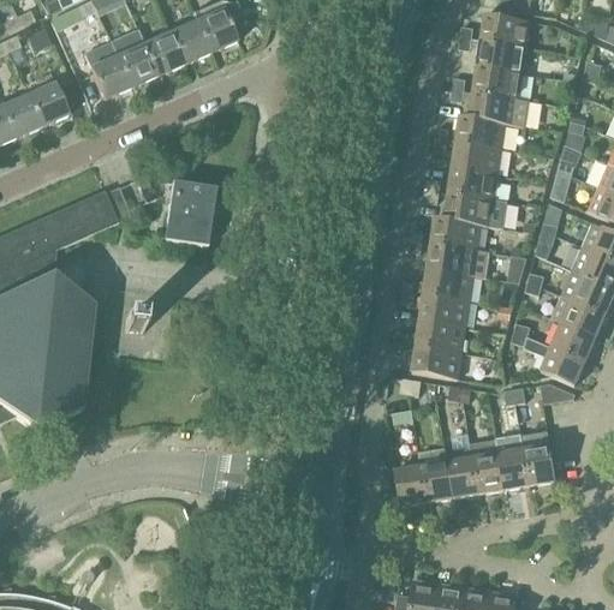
[(99,10),(95,0),(88,0),(77,5),(83,17),(99,10)]
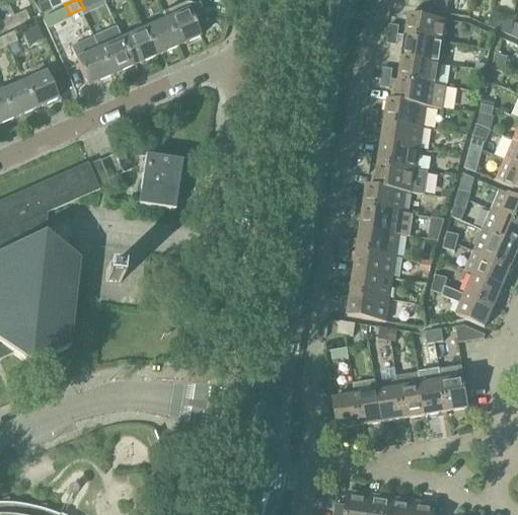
[(80,0),(83,8),(92,4),(92,3),(98,0),(80,0)]
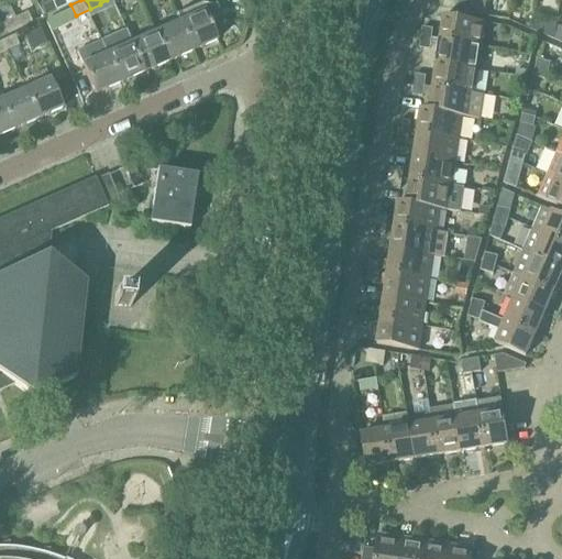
[(176,11),(179,19),(193,47),(218,36),(211,24),(222,19),(216,2),(215,3),(202,0),(176,11)]
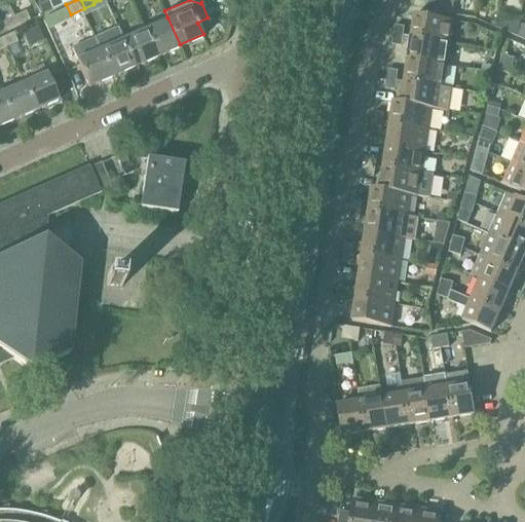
[(14,13),(20,23),(30,17),(26,8),(14,13)]
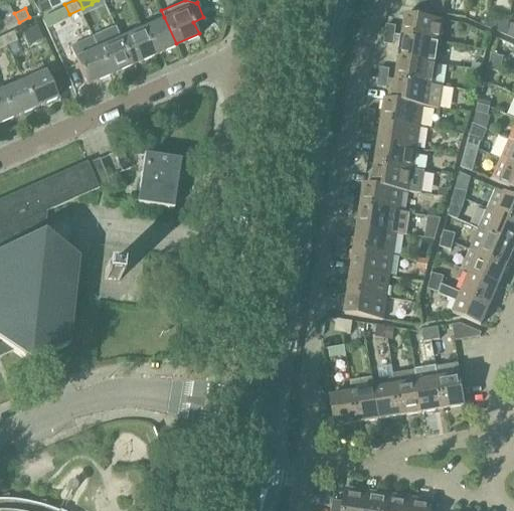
[(406,11),(403,33),(441,39),(445,17),(406,11)]
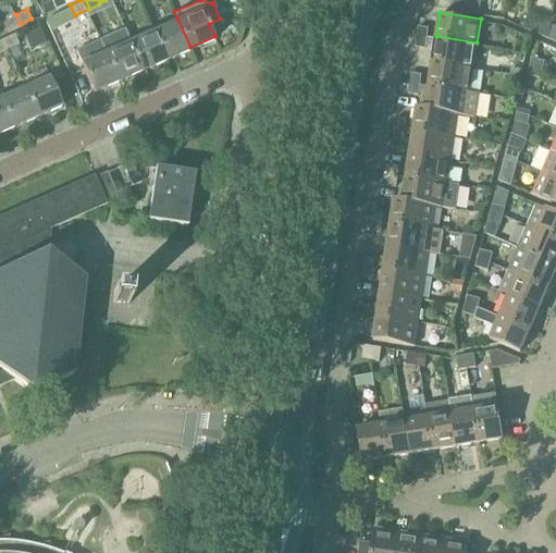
[(9,29),(21,24),(15,14),(3,20),(9,29)]
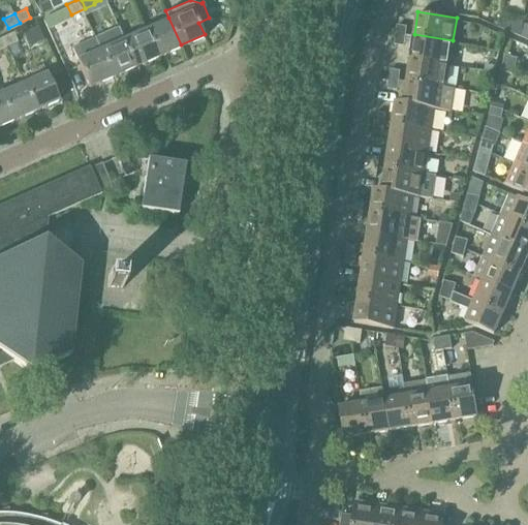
[(168,18),(146,27),(158,55),(181,44),(168,18)]
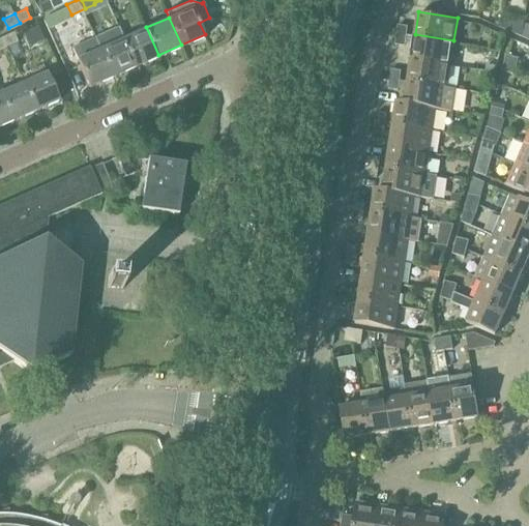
[(397,32),(407,33),(408,24),(399,22),(397,32)]
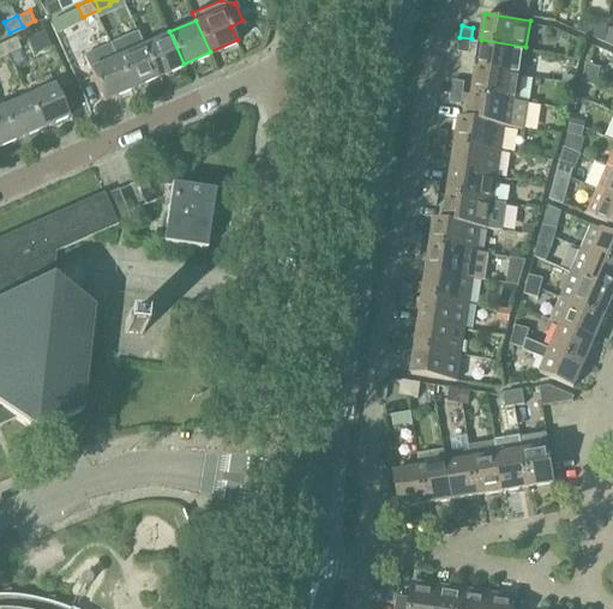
[(143,43),(157,74),(184,64),(169,31),(143,43)]
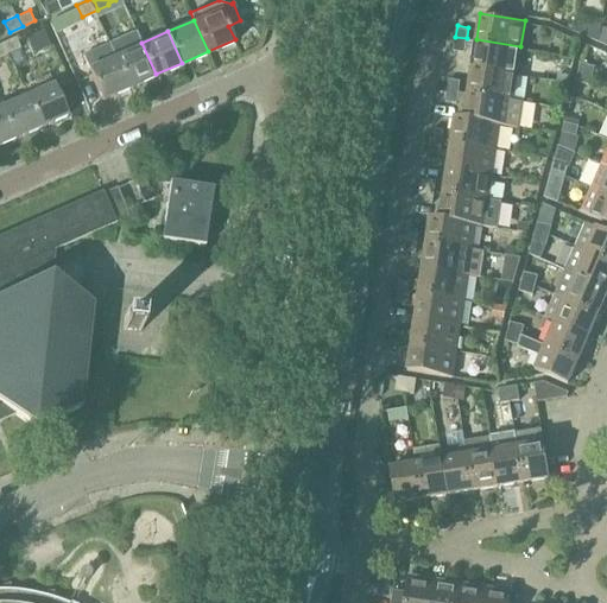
[(2,40),(8,51),(21,45),(16,33),(2,40)]
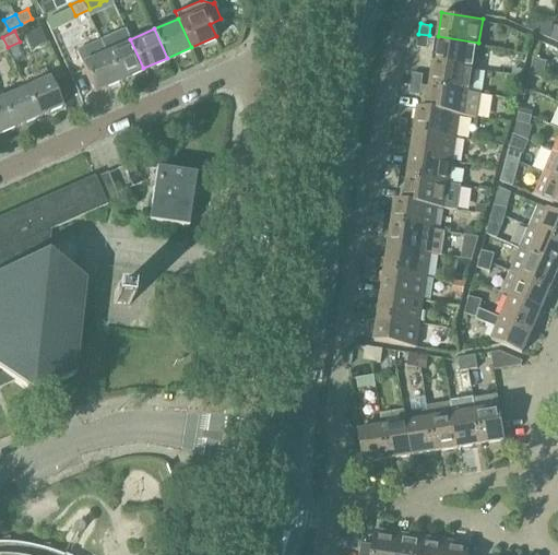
[(429,35),(418,34),(417,44),(427,45),(429,35)]
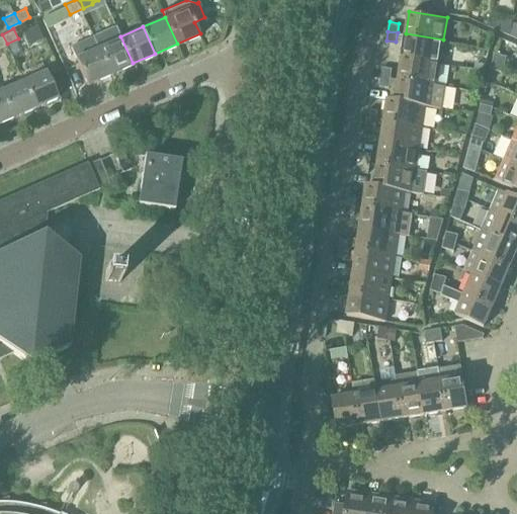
[(402,56),(440,62),(443,39),(406,33),(402,56)]
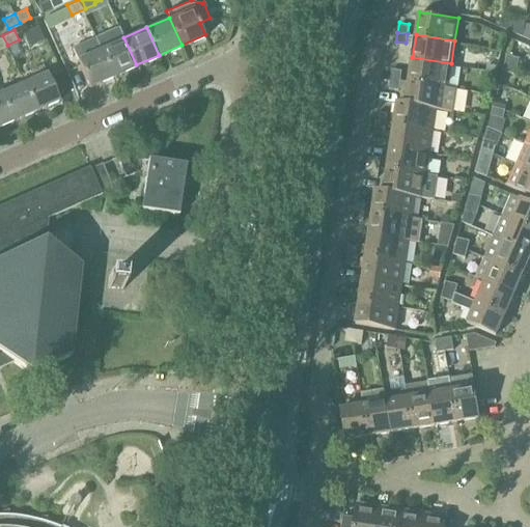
[(98,39),(101,47),(113,75),(136,64),(123,37),(112,43),(109,35),(98,39)]
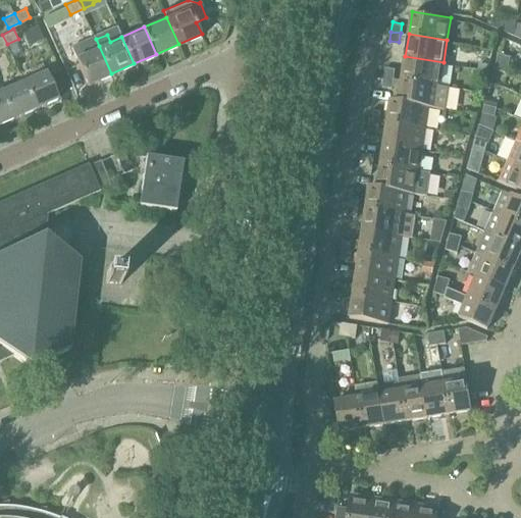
[(89,84),(111,73),(99,46),(76,56),(89,84)]
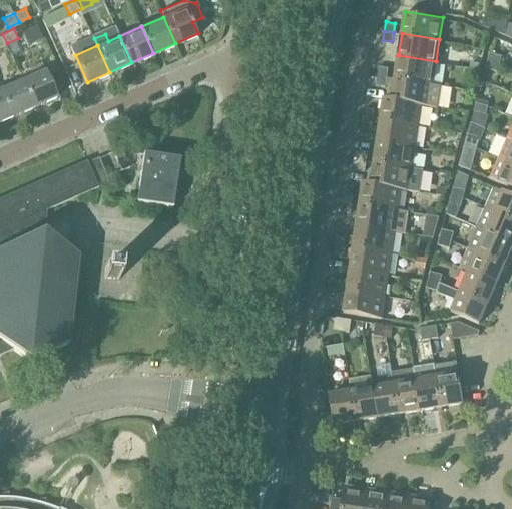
[(491,51),(489,58),(500,61),(502,55),(491,51)]
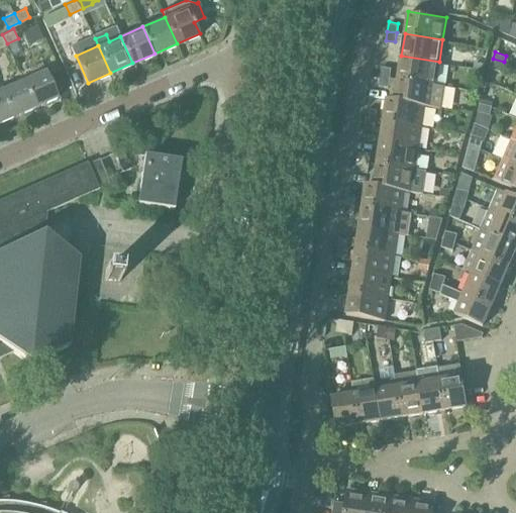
[(439,62),(401,56),(398,77),(436,83),(439,62)]
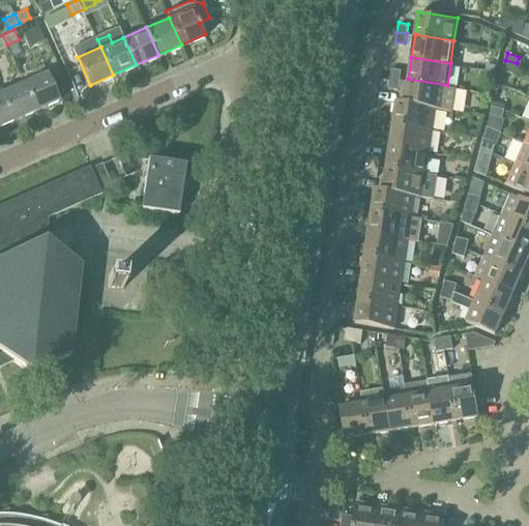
[(515,72),(517,63),(505,60),(502,69),(515,72)]
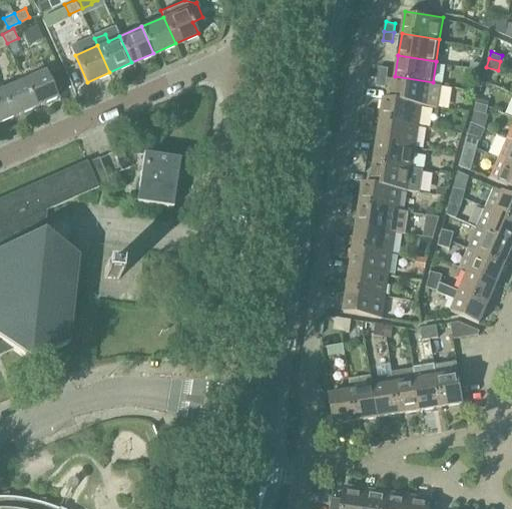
[(378,73),(387,75),(389,65),(379,64),(378,73)]
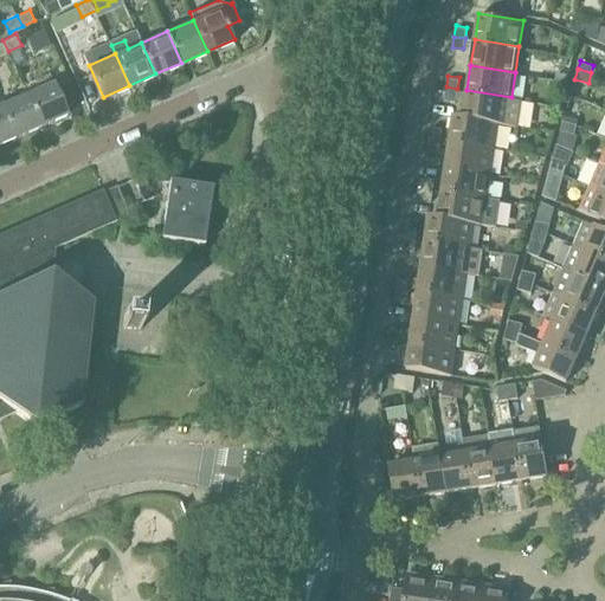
[(55,81),(29,92),(42,123),(69,111),(55,81)]
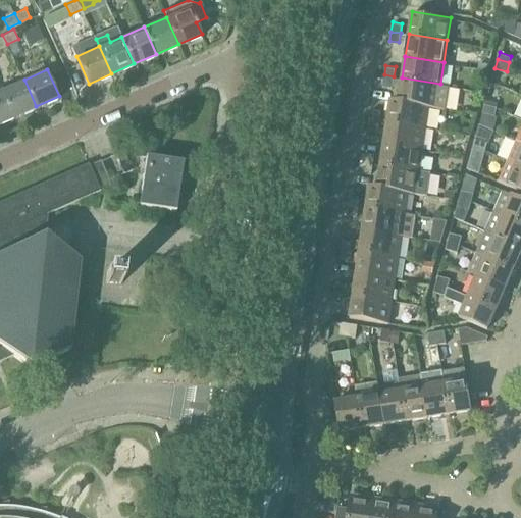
[(394,76),(384,74),(383,85),(393,86),(394,76)]
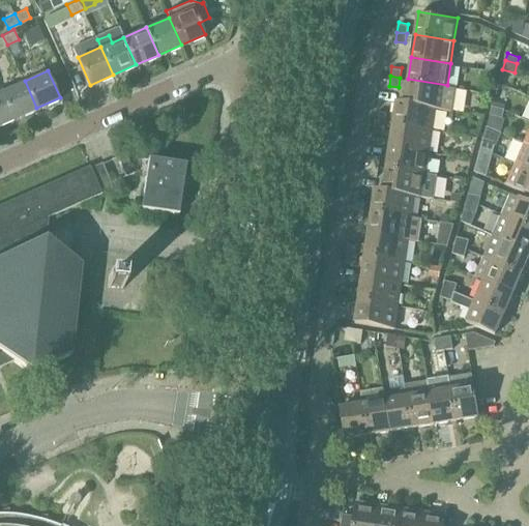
[(457,86),(447,85),(408,79),(405,100),(435,105),(436,107),(444,108),(452,109),(457,86)]
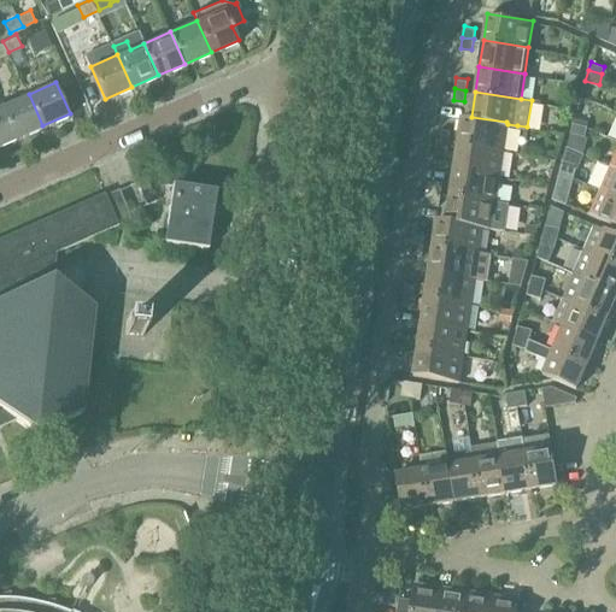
[(3,105),(16,137),(42,125),(29,94),(3,105)]
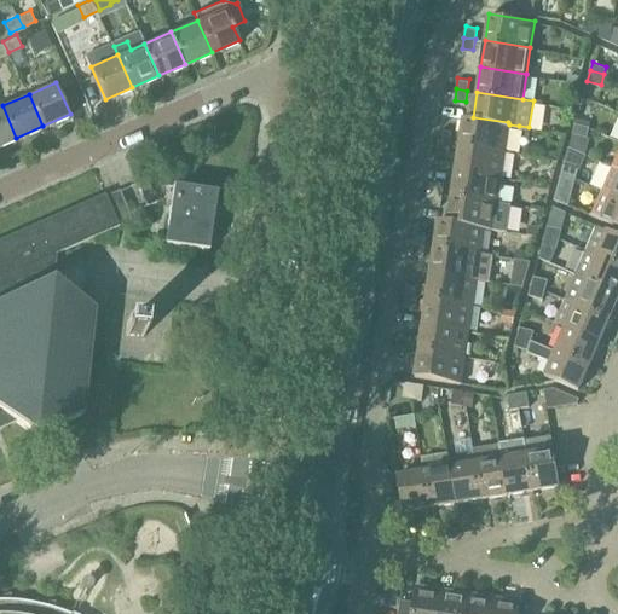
[(0,105),(0,144),(16,138),(3,105),(0,105)]
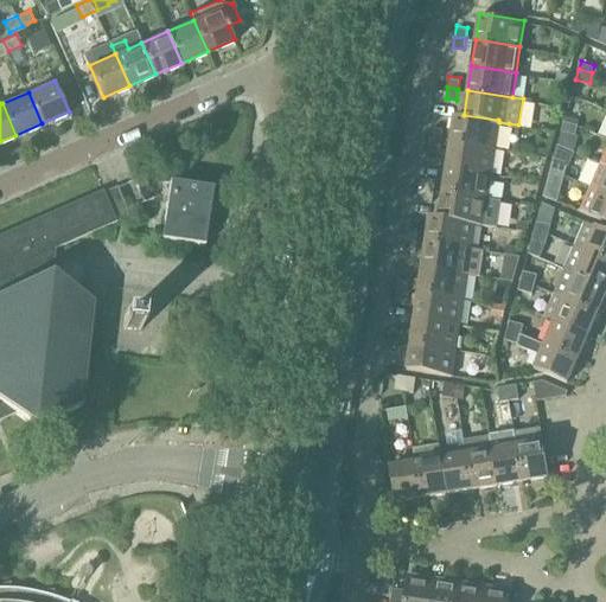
[(454,114),(451,139),(496,146),(499,122),(498,120),(464,115),(454,114)]
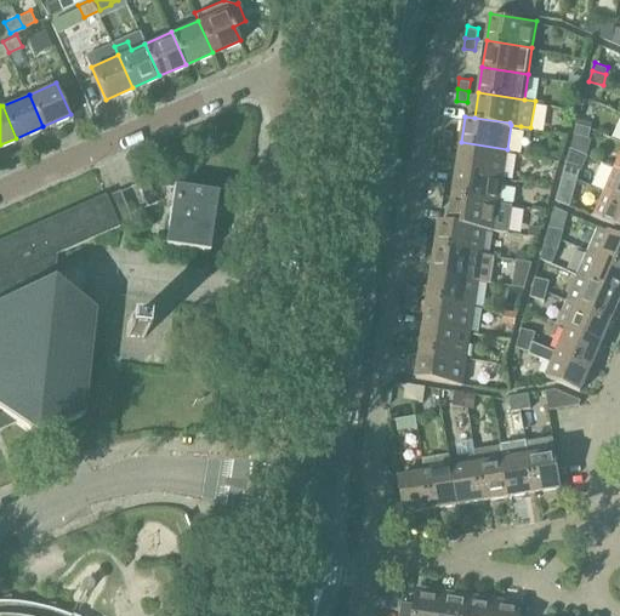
[(578,123),(575,132),(589,136),(591,126),(578,123)]
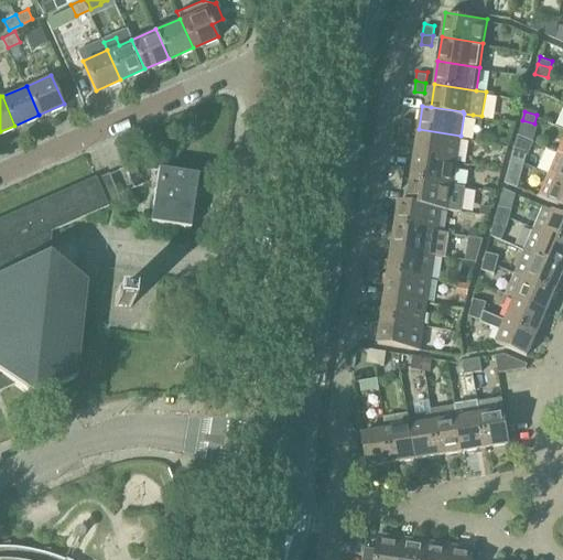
[(401,117),(400,127),(410,128),(411,118),(401,117)]
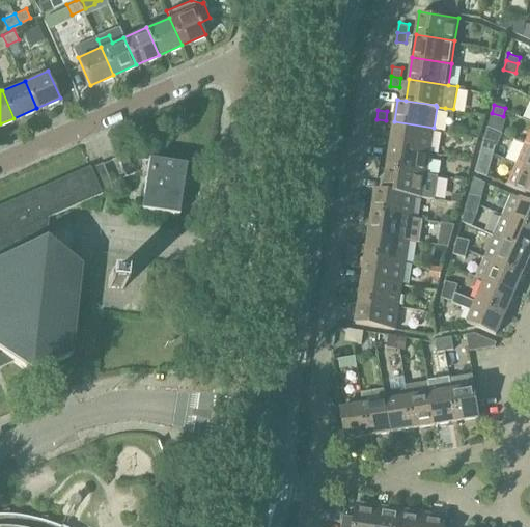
[(386,120),(377,119),(374,129),(385,131),(386,120)]
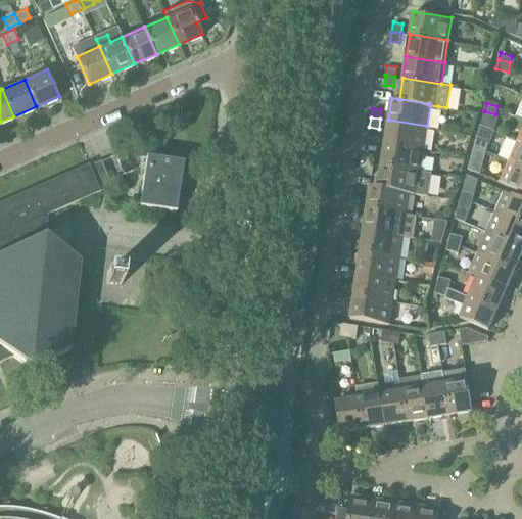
[(427,126),(388,120),(385,142),(423,147),(427,126)]
